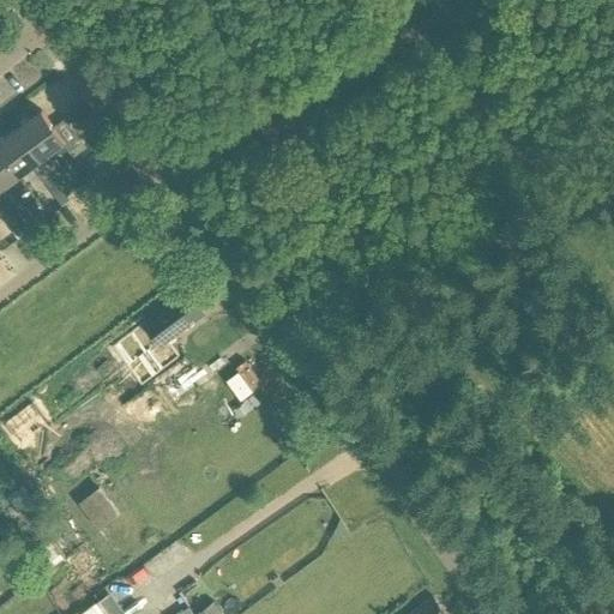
[(53,150),(66,140),(71,149),(85,138),(67,115),(56,124),(44,108),(20,125),(55,173),(71,192),(86,180),(71,161),(65,166),(53,150)]
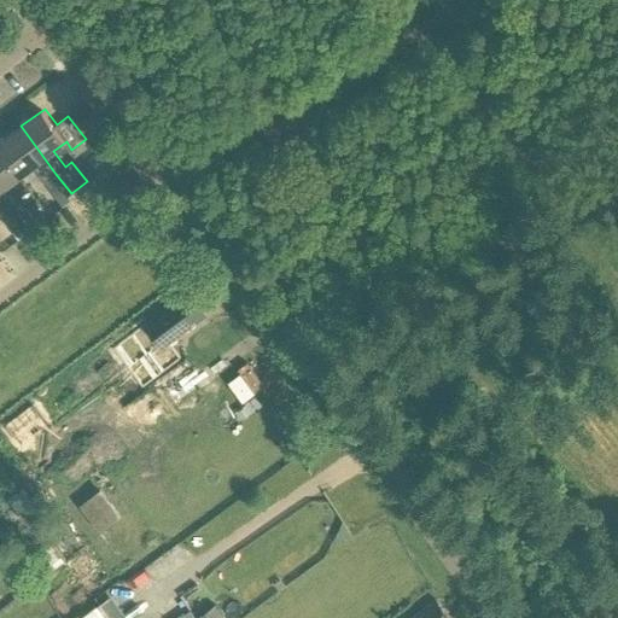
[(56,174),(21,126),(0,141),(0,146),(22,175),(35,164),(47,180),(56,174)]
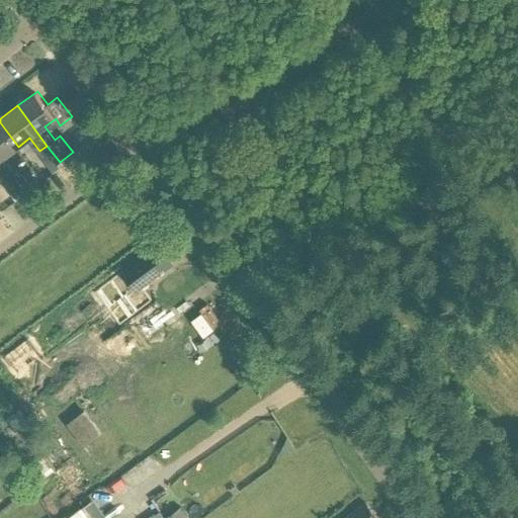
[(6,156),(18,147),(0,122),(0,163),(8,174),(16,169),(6,156)]
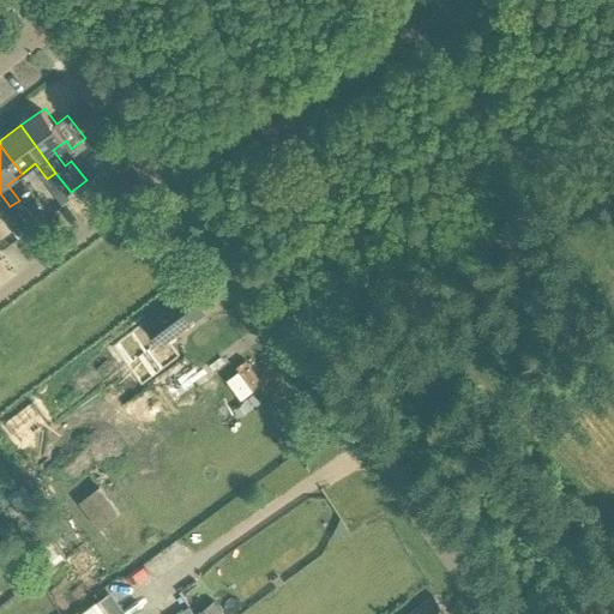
[(0,193),(0,211),(1,214),(10,206),(0,193)]
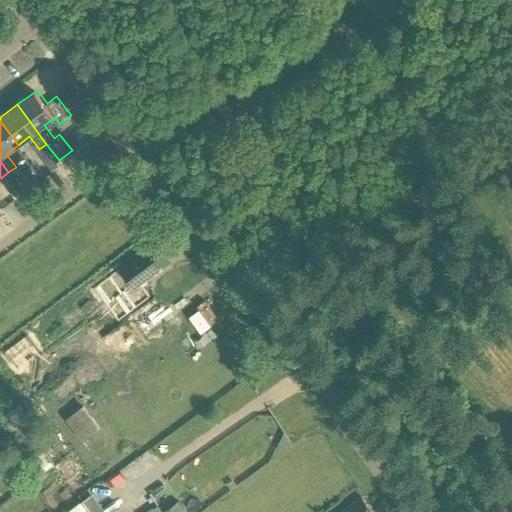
[(135,287),(171,260),(160,246),(137,263),(133,259),(121,268),(135,287)]
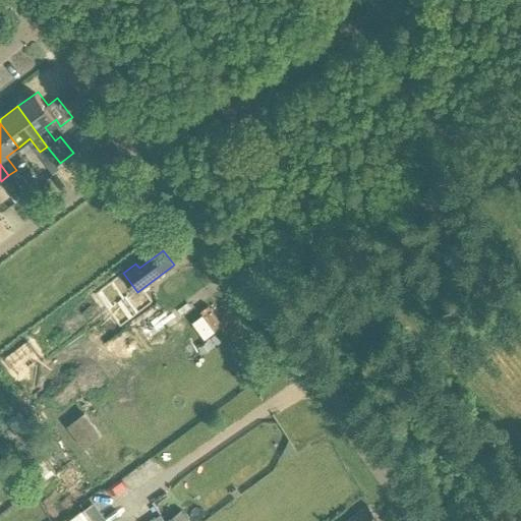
[(147,302),(127,319),(146,340),(164,324),(147,302)]
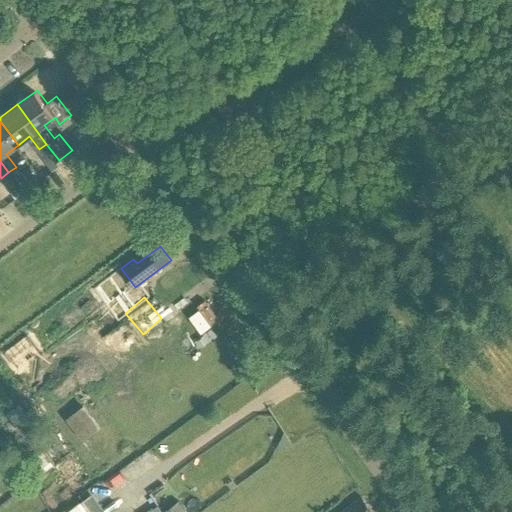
[(193,306),(207,321),(214,314),(201,299),(193,306)]
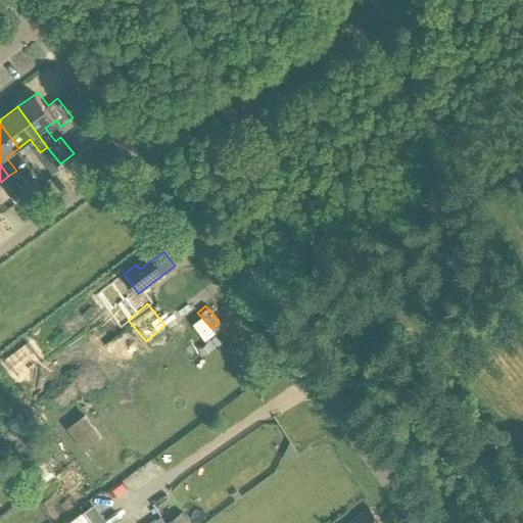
[(63,427),(83,447),(97,434),(78,414),(63,427)]
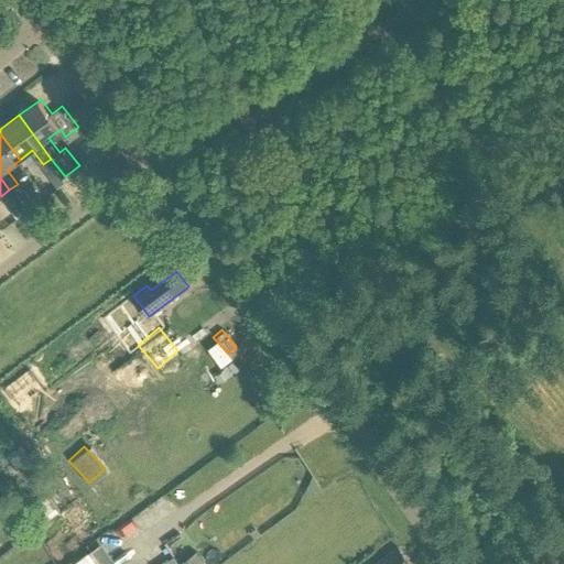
[(410,563),(398,548),(376,563),(410,563)]
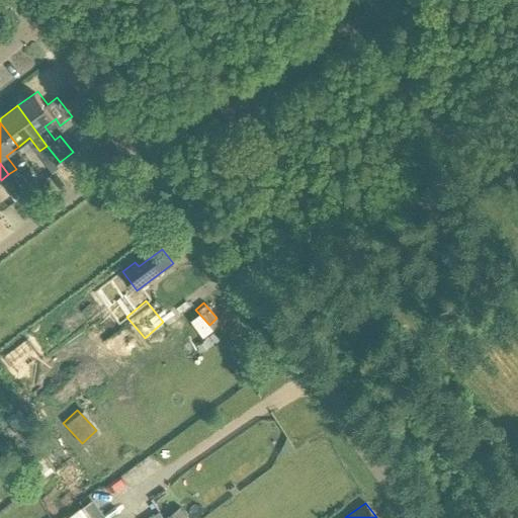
[(93,517),(84,505),(67,517),(66,516),(63,517),(93,517)]
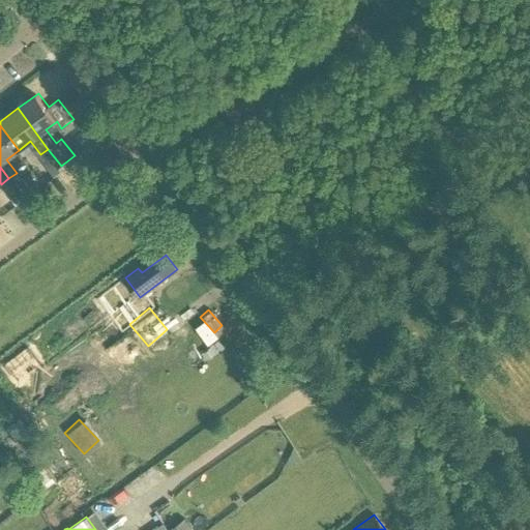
[(163,522),(150,529),(192,529),(183,518),(168,529),(163,522)]
